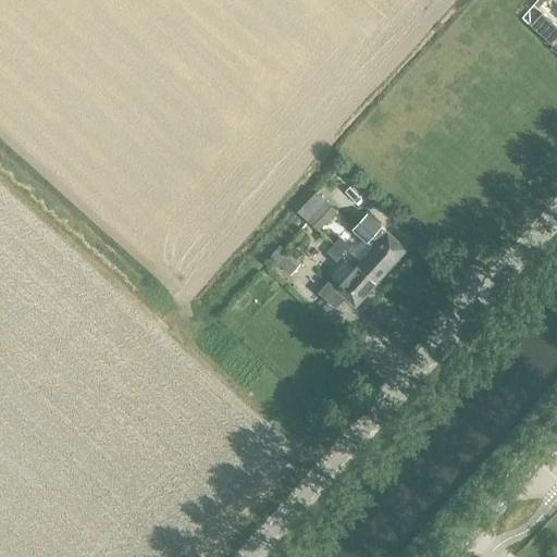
[(556,40),(556,25),(545,14),(542,12),(530,24),(553,46),(556,40)]
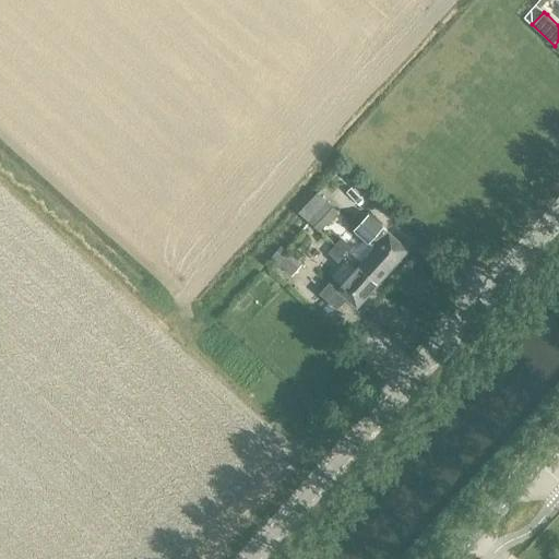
[(298,213),(319,232),(336,211),(316,192),(298,213)]
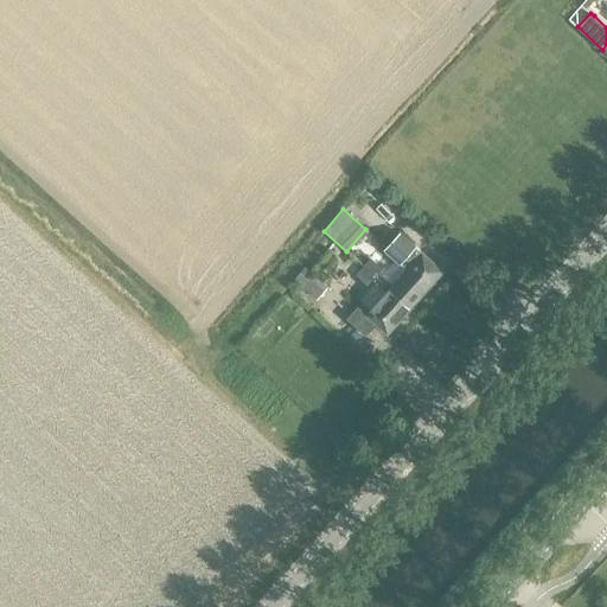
[(390,293),(379,283),(364,300),(375,310),(370,315),(358,305),(346,318),(365,336),(378,321),(391,333),(446,272),(425,253),(425,254),(401,230),(384,249),(395,259),(381,275),(395,287),(390,293)]
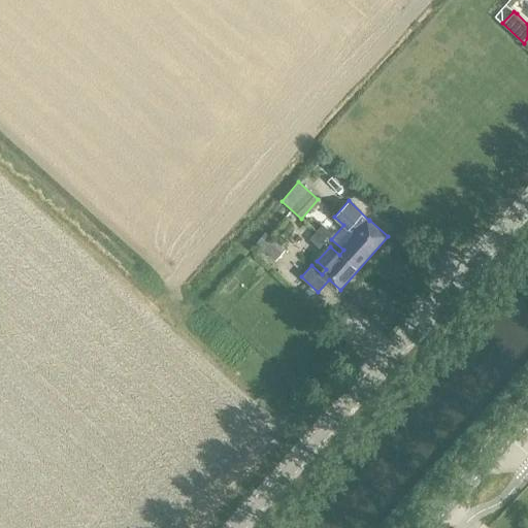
[(318,251),(332,233),(322,224),(306,241),(318,251)]
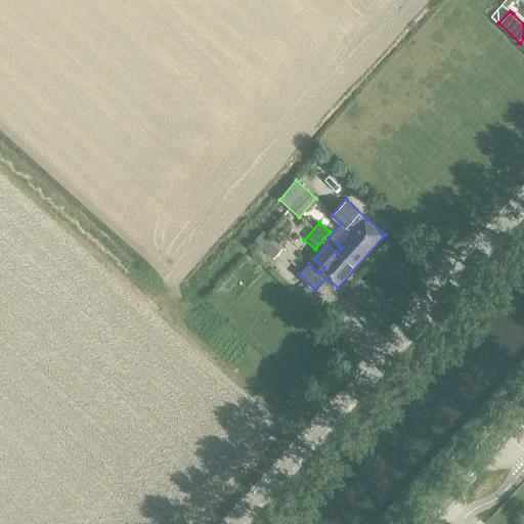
[(254,241),(273,257),(281,248),(263,230),(254,241)]
